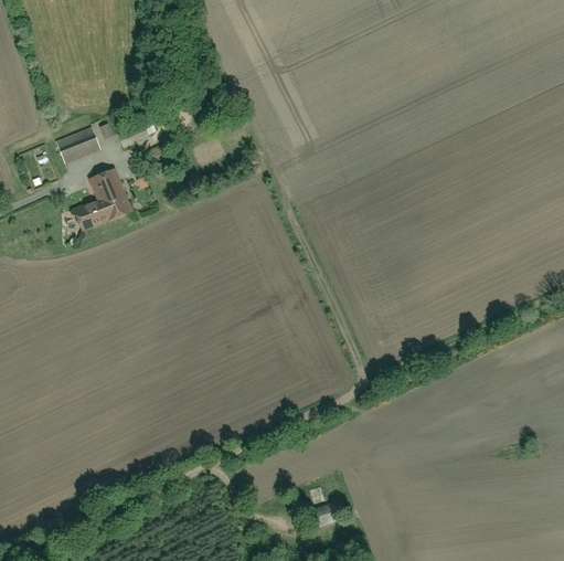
[(102,138),(112,134),(107,120),(97,125),(102,138)]
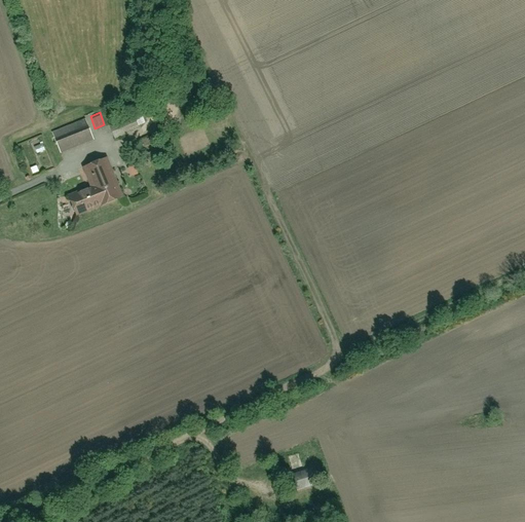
[(110,123),(116,138),(140,127),(135,114),(110,123)]
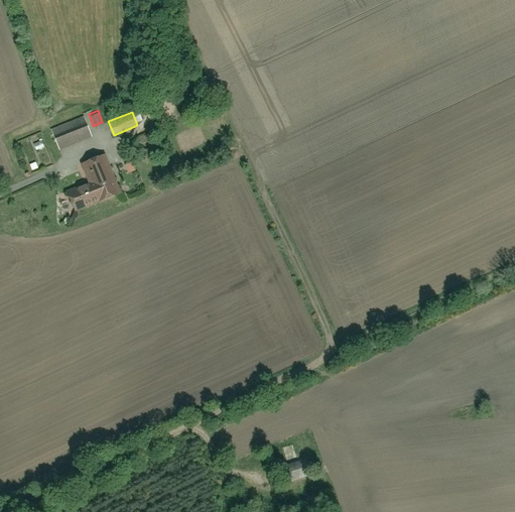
[(51,128),(59,148),(92,136),(84,115),(51,128)]
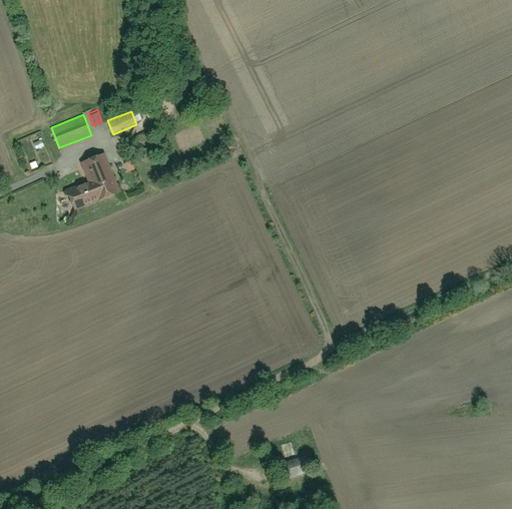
[(33,141),(35,148),(44,145),(41,138),(33,141)]
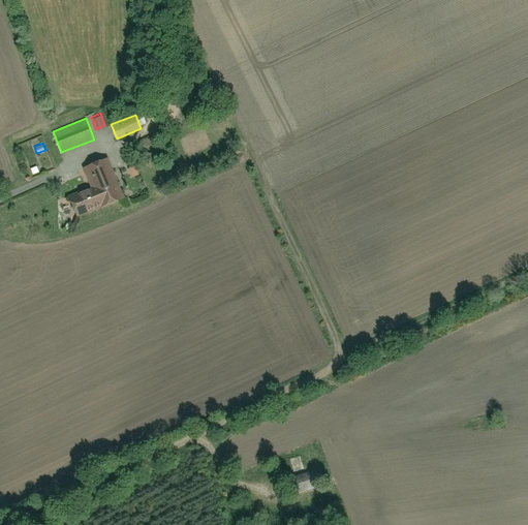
[(105,159),(83,167),(90,186),(64,196),(72,215),(97,206),(120,197),(105,159)]
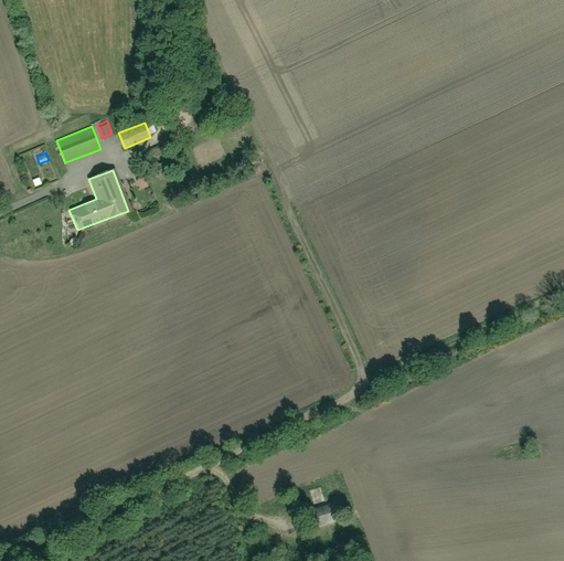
[(306,511),(311,529),(344,519),(339,500),(306,511)]
